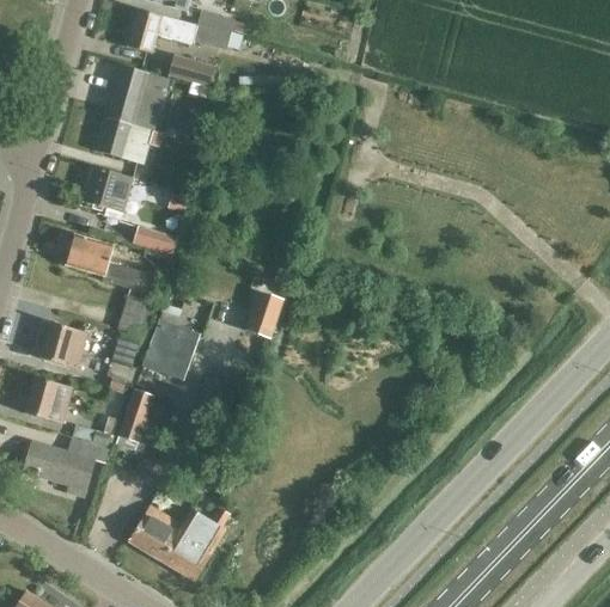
[(185,10),(188,0),(153,0),(185,10)]
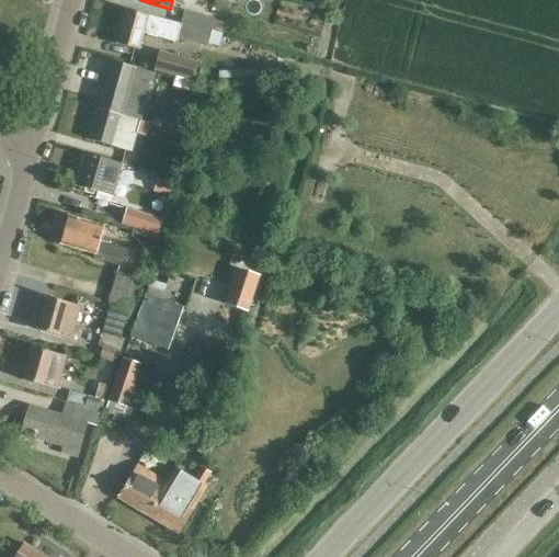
[(208,44),(213,26),(182,19),(181,21),(126,7),(117,42),(139,48),(145,30),(160,33),(161,31),(178,35),(177,36),(208,44)]
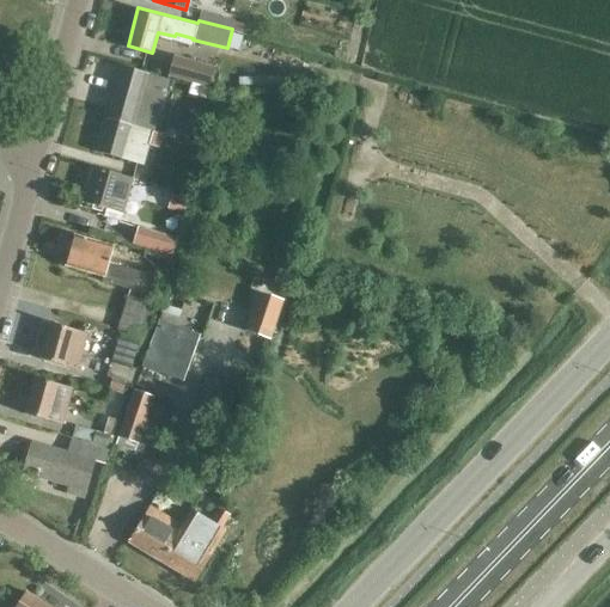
[(201,10),(199,20),(232,29),(236,18),(201,10)]
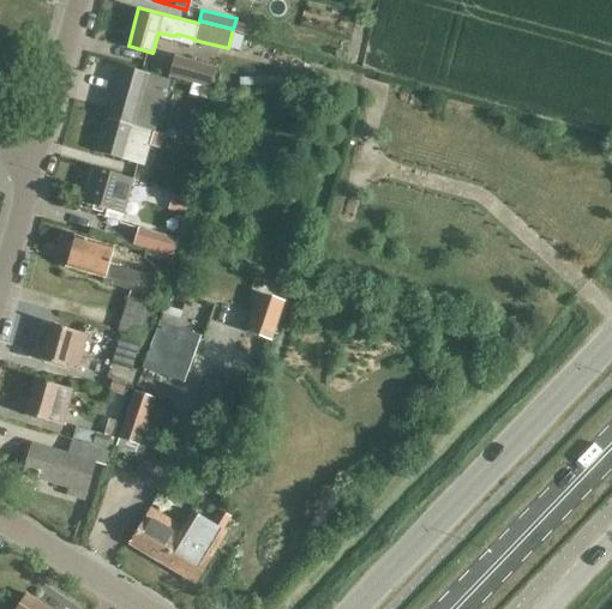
[(217,66),(175,55),(169,77),(211,88),(217,66)]
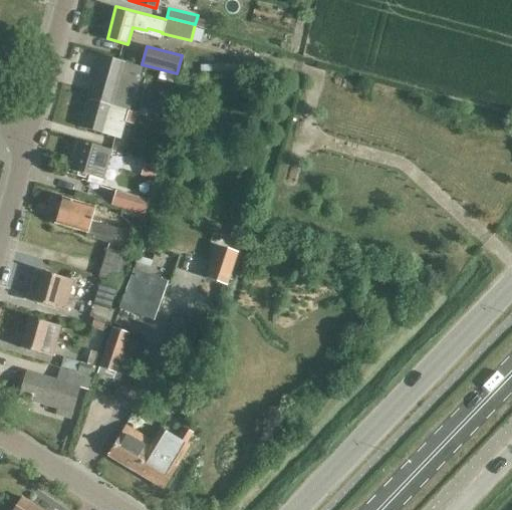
[(120,137),(141,65),(102,54),(82,125),(120,137)]
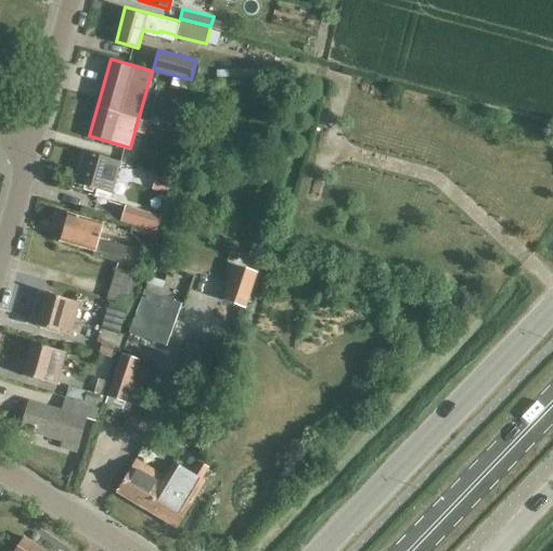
[(111,192),(120,161),(86,151),(77,182),(111,192)]
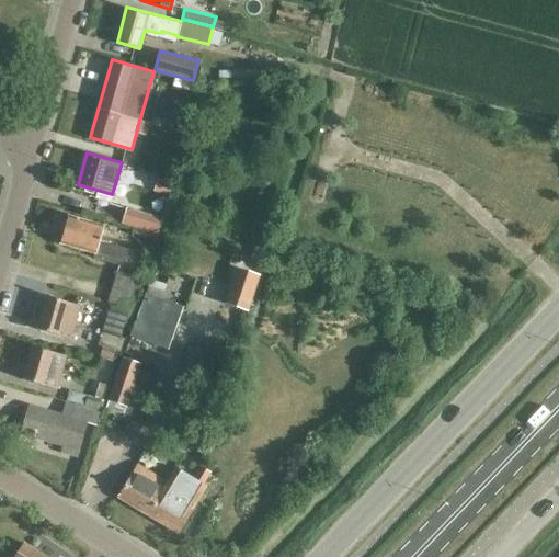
[(158,231),(161,217),(126,207),(122,222),(158,231)]
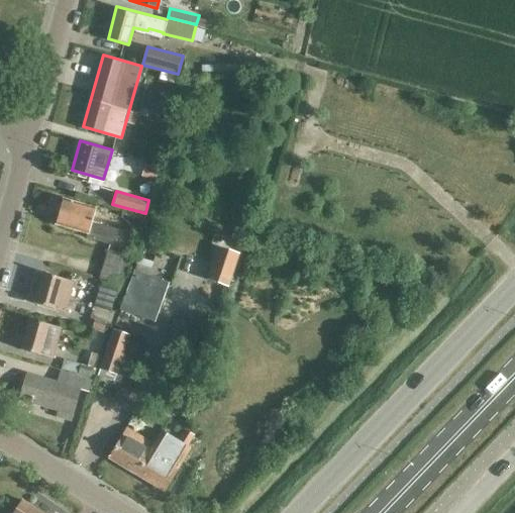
[(64,196),(57,221),(89,230),(87,234),(114,241),(118,226),(91,218),(95,204),(64,196)]
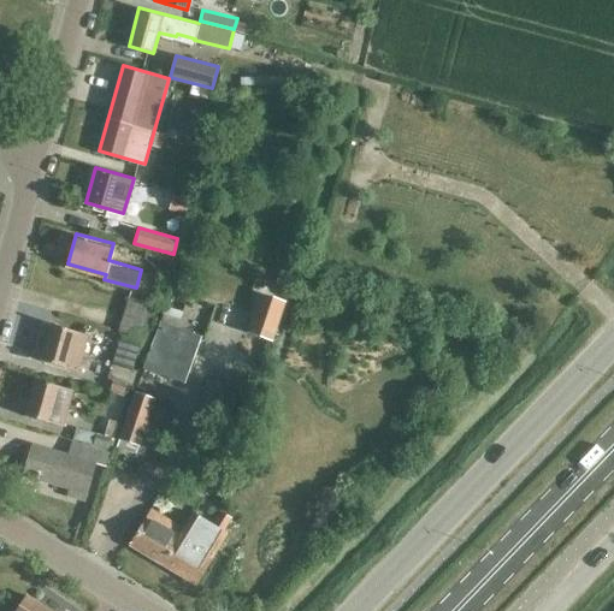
[(263,292),(251,327),(273,334),(284,298),(263,292)]
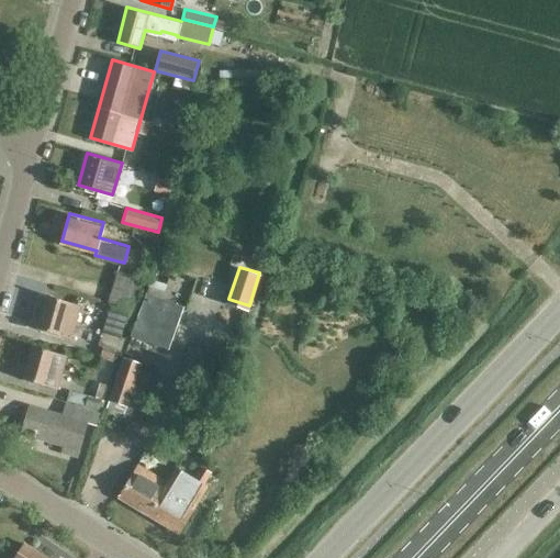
[(146,291),(132,333),(169,345),(183,304),(147,291),(146,291)]
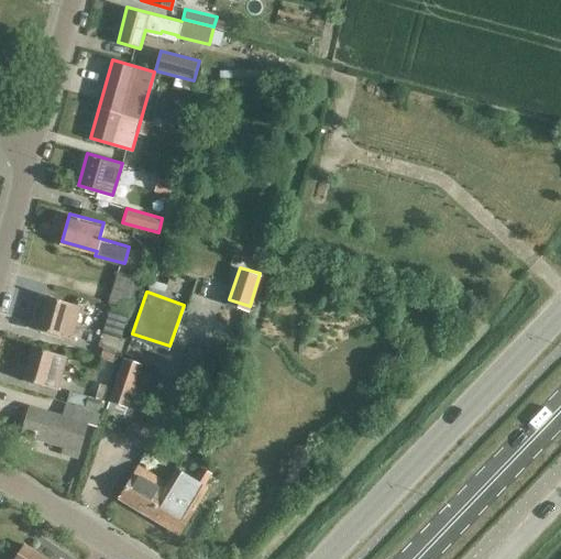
[(72,339),(80,306),(47,296),(37,330),(72,339)]
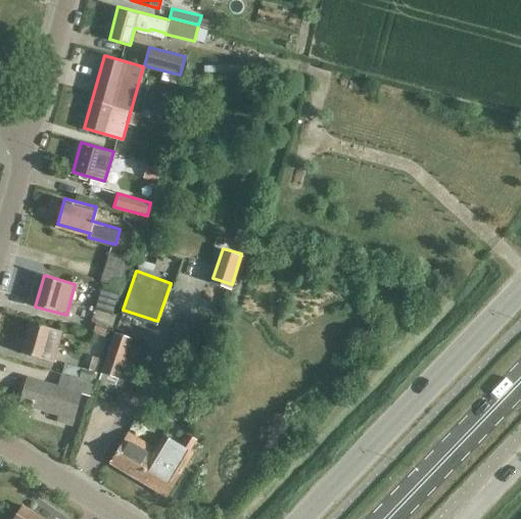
[(113,324),(116,313),(97,307),(94,319),(113,324)]
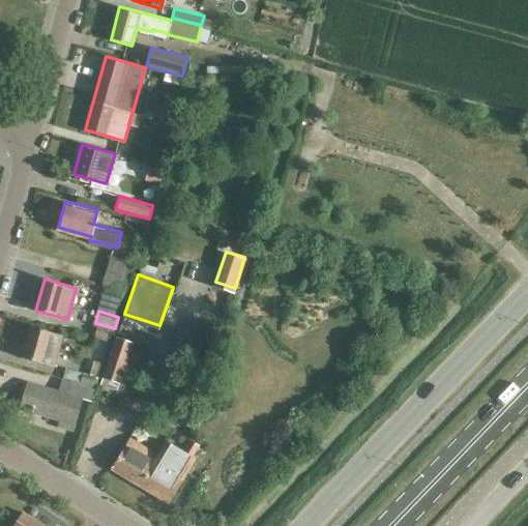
[(186,356),(197,327),(180,322),(171,351),(186,356)]
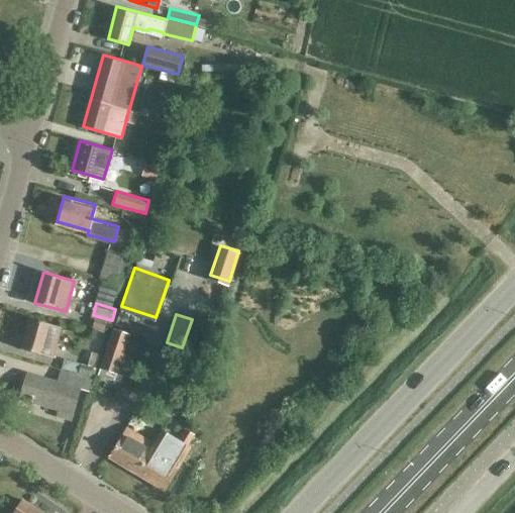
[(52,356),(62,326),(31,317),(21,347),(52,356)]
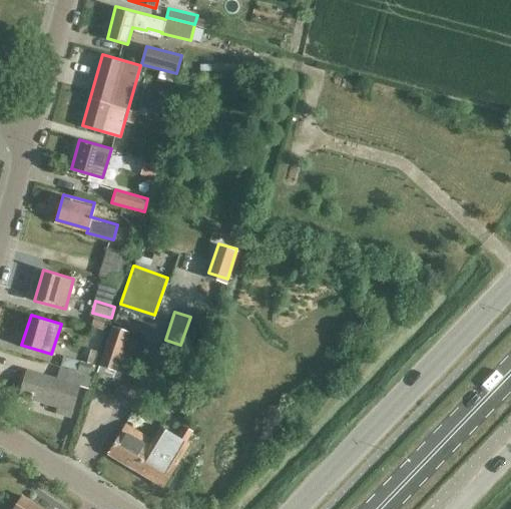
[(117,368),(130,329),(114,324),(101,363),(117,368)]
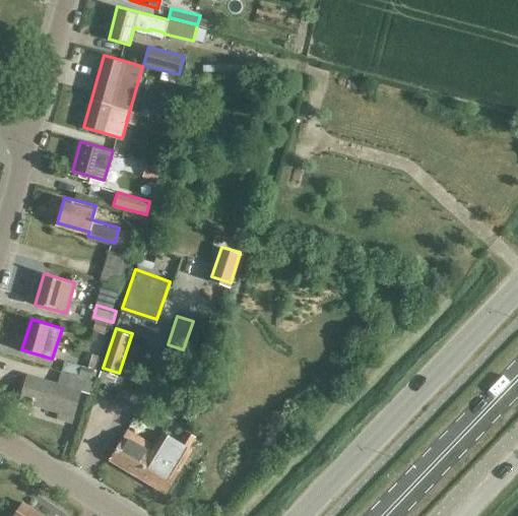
[(89,392),(92,380),(60,371),(57,381),(27,373),(19,399),(59,410),(57,416),(71,421),(80,389),(89,392)]
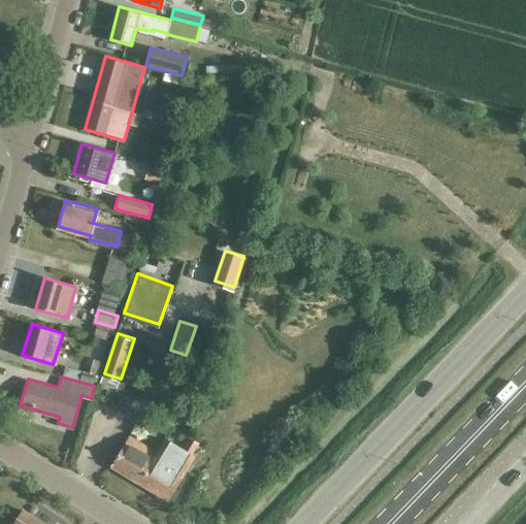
[(112,465),(140,483),(168,437),(166,437),(158,452),(131,435),(112,465)]
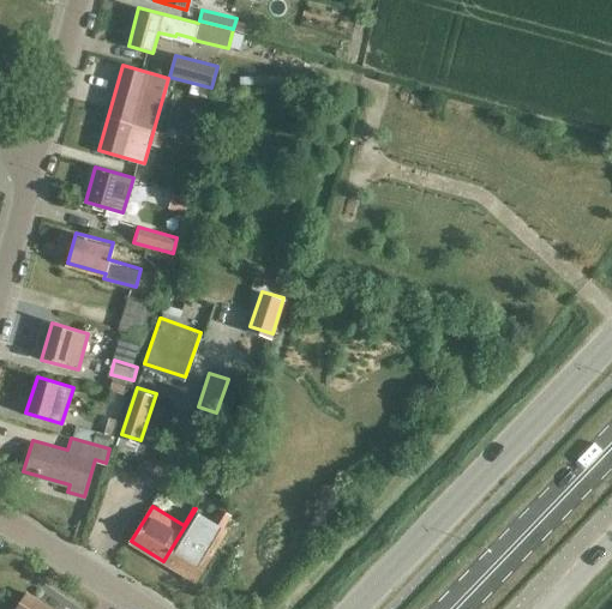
[(196,508),(163,561),(195,580),(227,529),(196,508)]
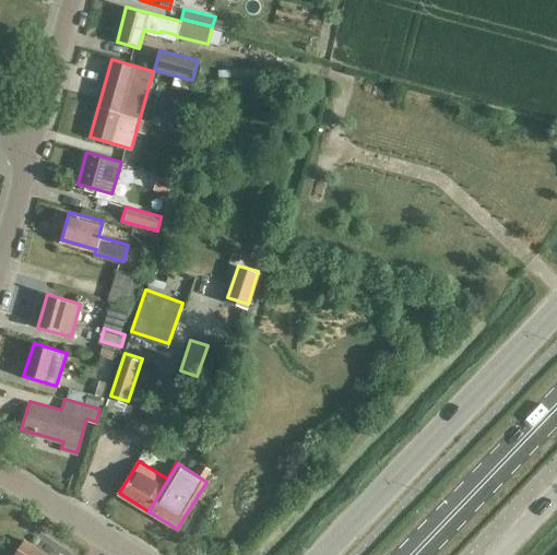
[(49,554),(25,539),(13,554),(49,554)]
